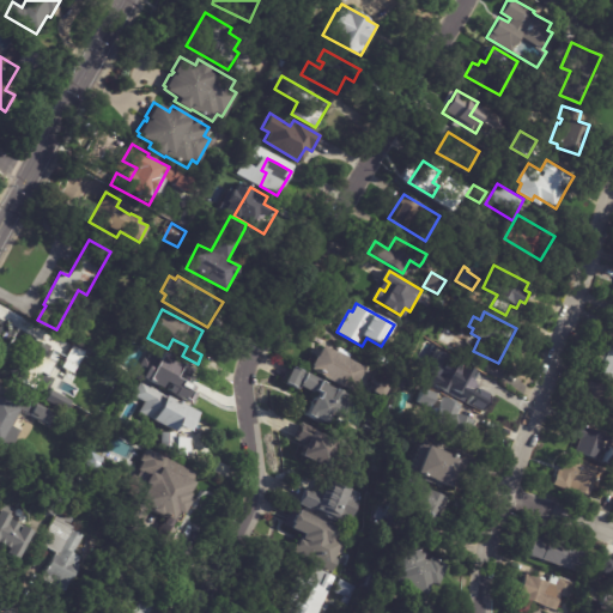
[(457,335),(450,347),(437,339),(444,326),(459,334),(457,335)]
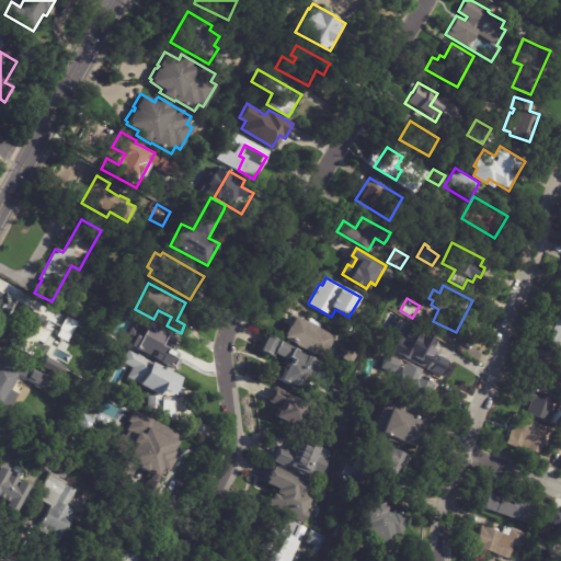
[(43,318),(38,325),(45,330),(37,342),(33,340),(25,354),(7,343),(13,332),(16,334),(24,320),(20,317),(25,308),(43,318)]
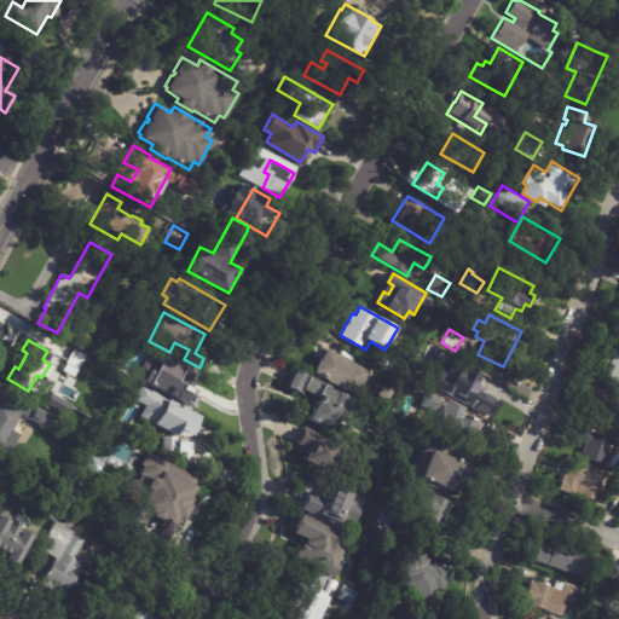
[(618,385),(608,381),(609,377),(597,374),(607,345),(618,348),(618,385)]
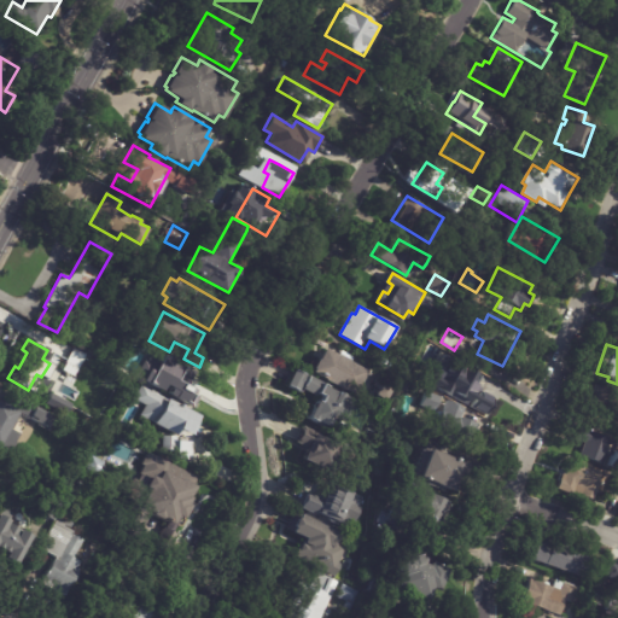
[(77,371),(64,363),(73,348),(86,355),(77,371)]
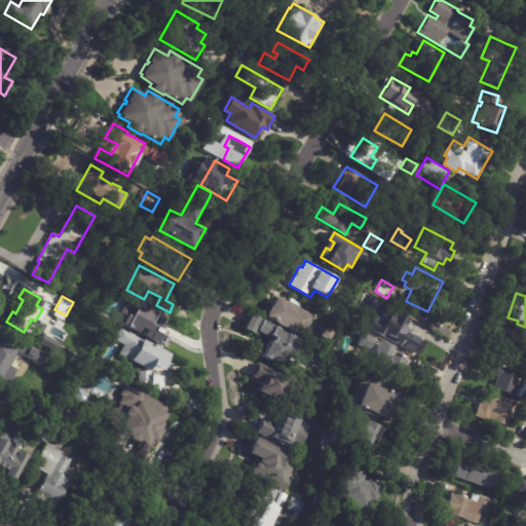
[(303,334),(302,336),(264,316),(275,296),(287,302),(288,301),(297,306),(296,307),(312,315),(303,334)]
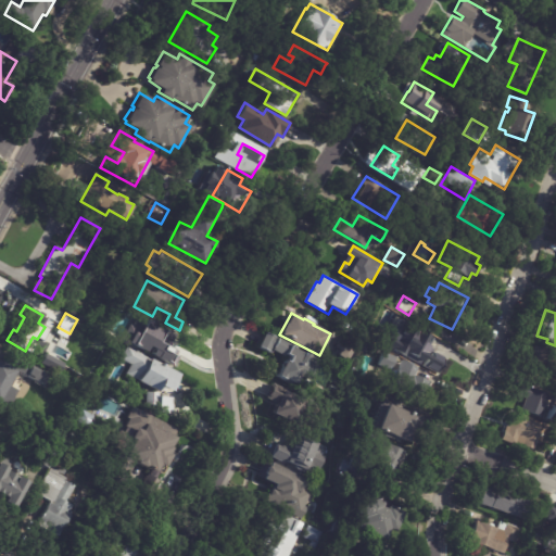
[(175,345),(169,356),(152,346),(155,341),(141,333),(135,345),(122,338),(128,325),(137,329),(143,316),(158,324),(156,326),(178,338),(175,345)]
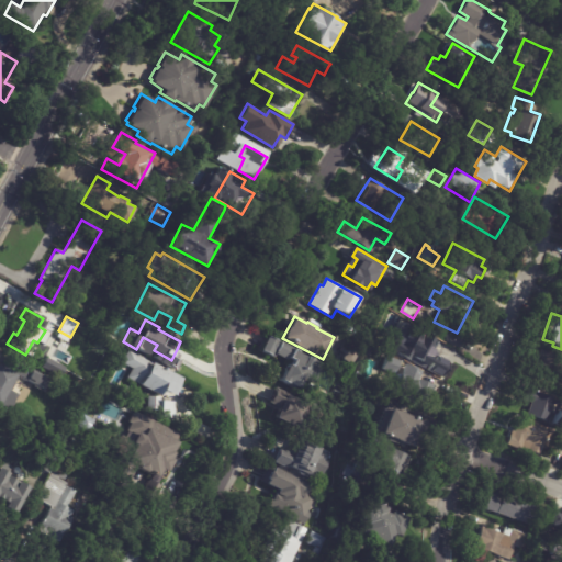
[(445,351),(449,353),(437,375),(396,352),(407,332),(445,351)]
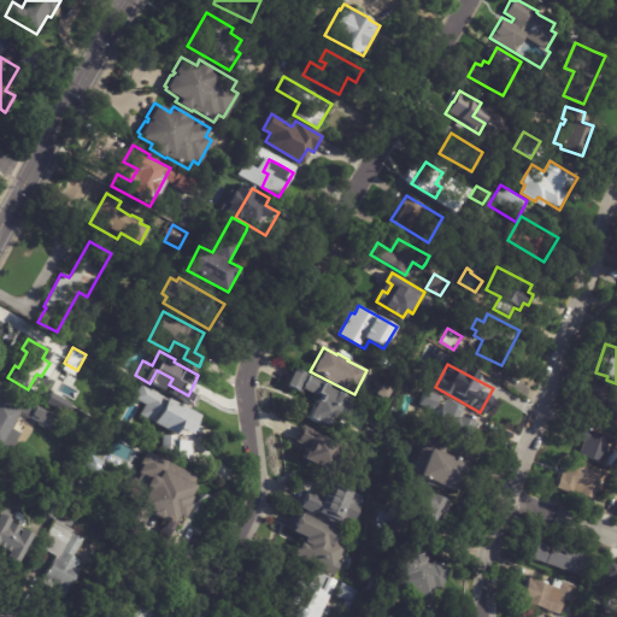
[(306,416),(316,395),(298,387),(295,391),(285,385),(293,369),(353,399),(336,433),(305,417),(306,416)]
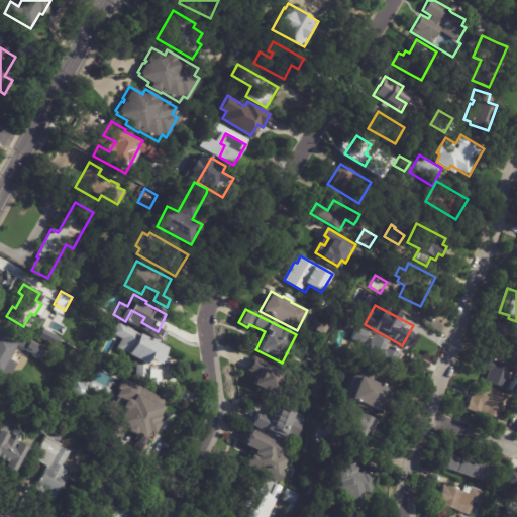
[(323,335),(314,330),(317,325),(311,322),(317,311),(332,320),(323,335)]
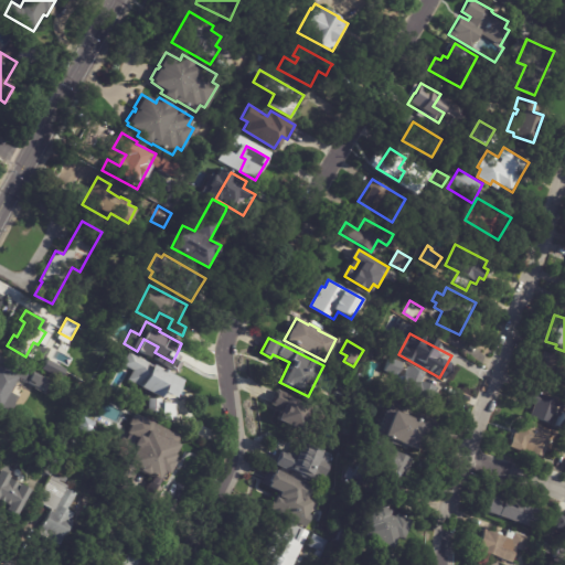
[(180,382),(172,394),(170,393),(168,397),(164,395),(161,398),(129,380),(135,371),(124,365),(131,351),(180,380),(180,382)]
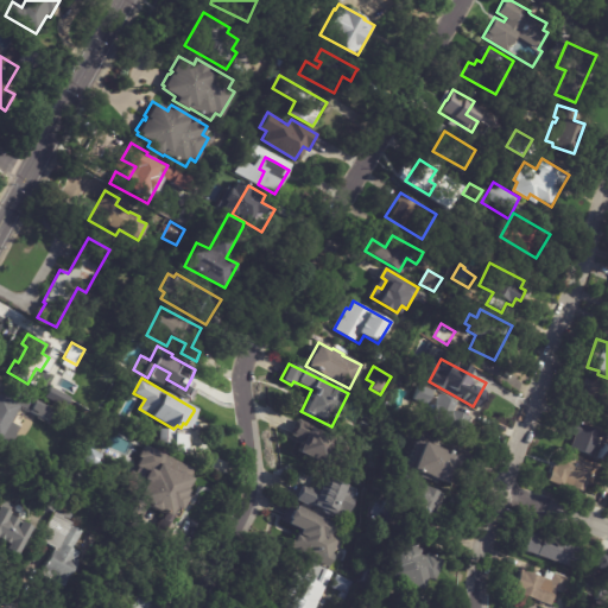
[(607,418),(575,406),(584,378),(607,386),(607,418)]
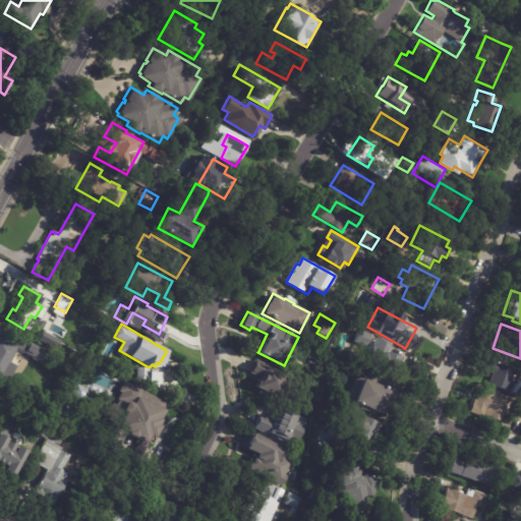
[(23,352),(16,348),(8,362),(15,366),(7,383),(0,379),(0,339),(1,340),(6,330),(17,336),(17,337),(25,342),(23,346),(25,347),(29,342),(44,351),(38,361),(23,352)]
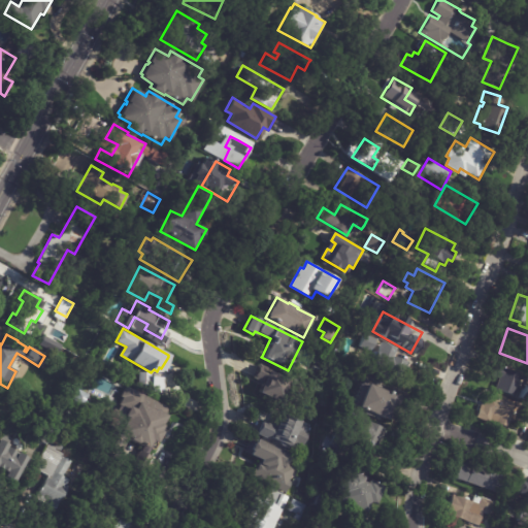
[(395,348),(392,356),(406,361),(399,382),(377,374),(381,367),(372,364),(377,350),(376,349),(378,341),(388,344),(388,345),(395,348)]
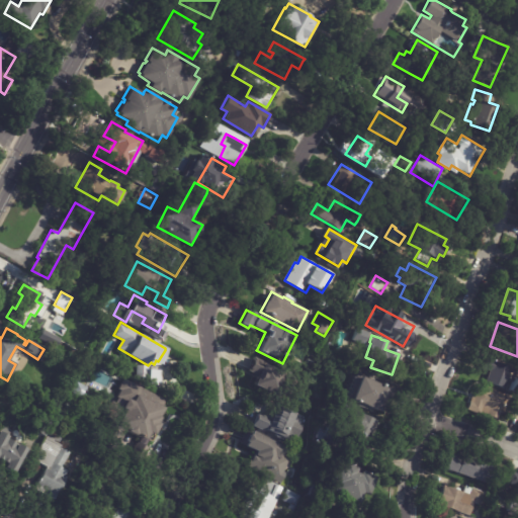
[(255,377),(256,374),(248,370),(254,357),(288,372),(278,396),(252,384),(255,377)]
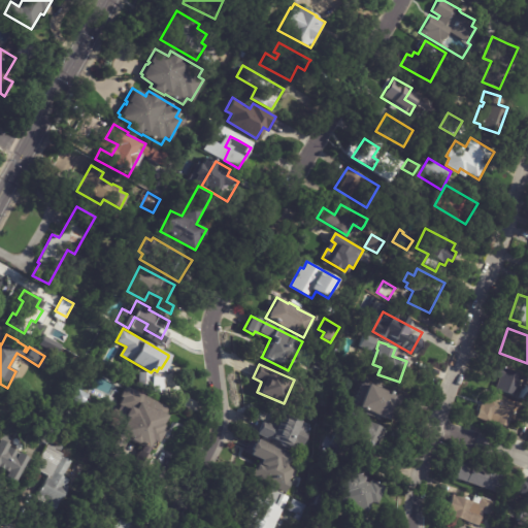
[(520,382),(516,396),(495,389),(499,377),(491,375),(494,365),(523,374),(520,382)]
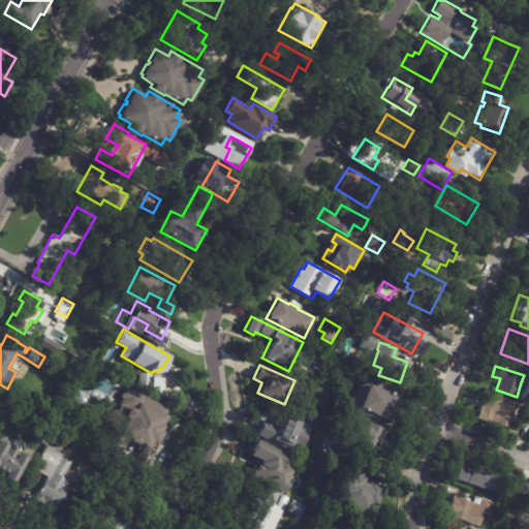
[(151,375),(152,378),(165,379),(164,395),(139,393),(141,374),(151,375)]
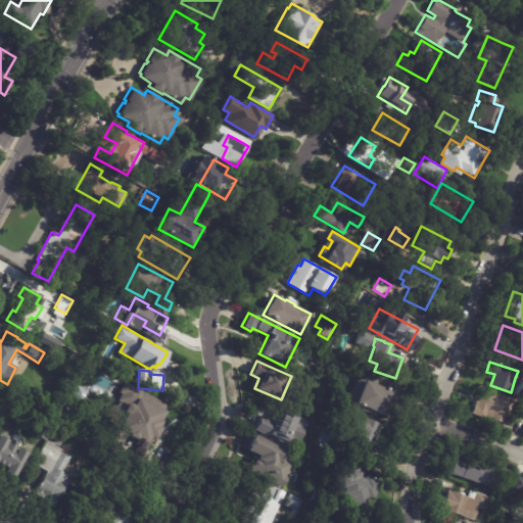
[(364,380),(394,393),(384,417),(370,411),(369,414),(360,410),(362,406),(349,401),(360,379),(364,380)]
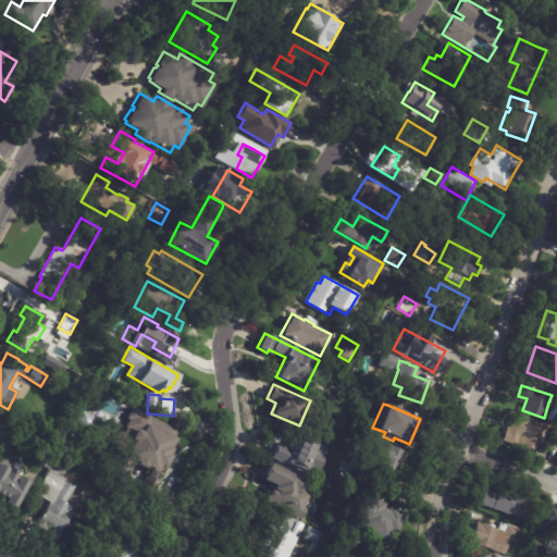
[(139,410),(176,431),(172,438),(173,438),(168,448),(172,450),(168,459),(166,458),(161,467),(153,480),(158,482),(148,499),(136,493),(146,475),(148,477),(151,472),(143,467),(143,469),(134,463),(135,462),(123,456),(127,449),(114,443),(121,432),(124,433),(126,428),(125,428),(130,420),(126,418),(133,407),(138,411),(139,410)]
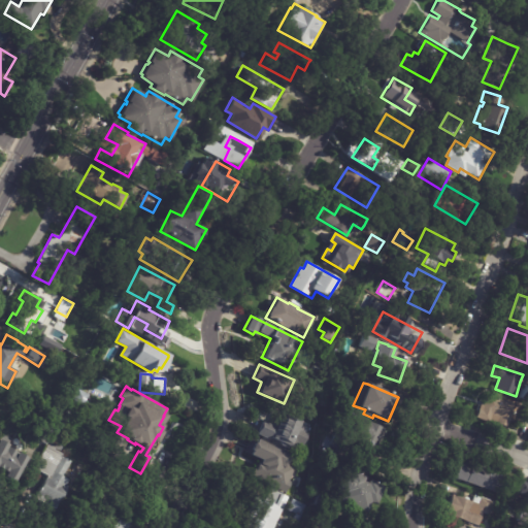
[(507,427),(489,421),(489,423),(476,418),(481,405),(483,406),(487,394),(491,395),(491,394),(506,399),(506,401),(516,404),(507,427)]
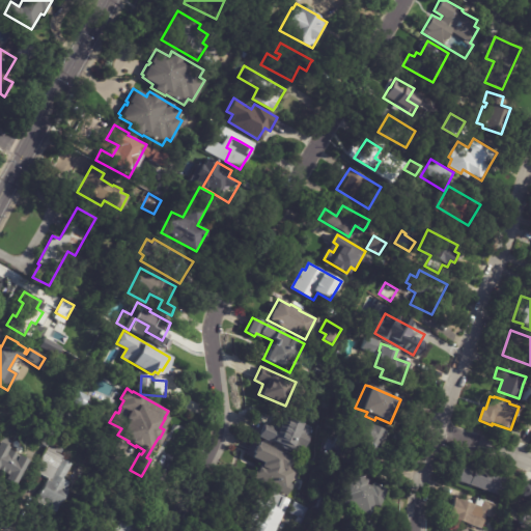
[(298,421),(308,426),(305,432),(309,435),(303,448),(297,445),(292,453),(280,447),(281,446),(272,441),(271,443),(256,436),(263,423),(276,429),(283,414),(298,421)]
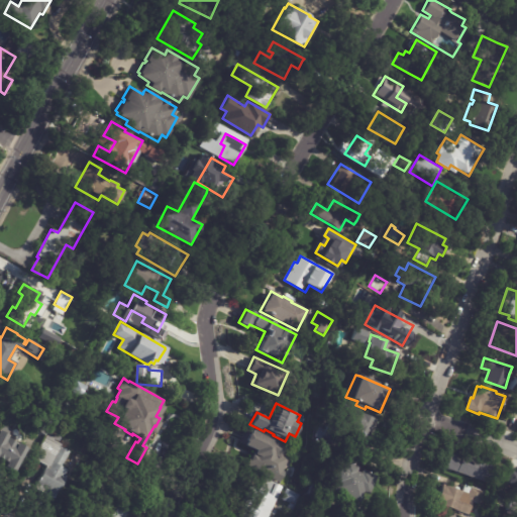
[(374,434),(370,443),(365,441),(365,442),(350,435),(350,434),(338,428),(347,407),(376,419),(375,420),(379,422),(374,434)]
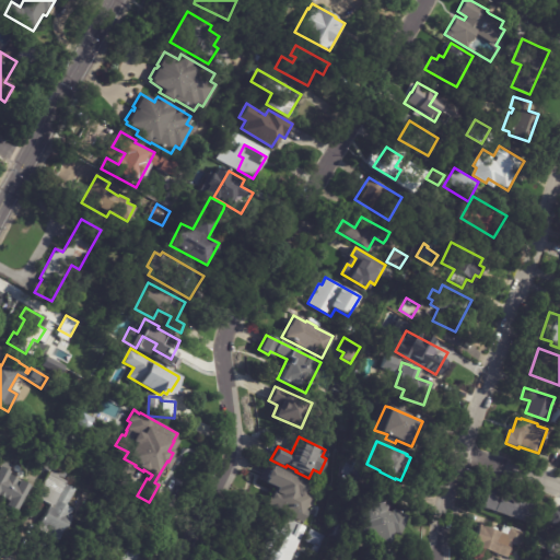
[(46,471),(32,465),(41,447),(54,455),(46,471)]
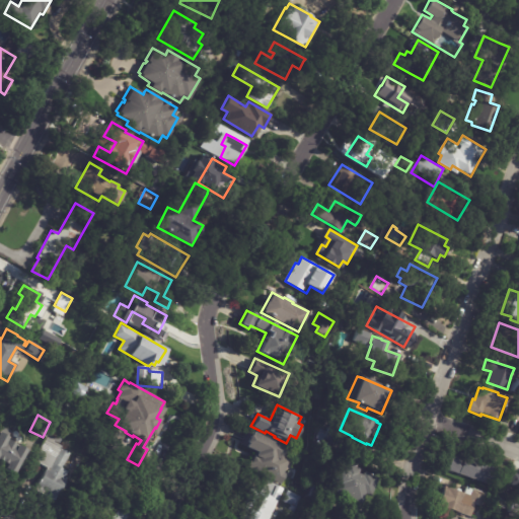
[(11,431),(6,440),(24,450),(12,473),(3,468),(4,466),(0,463),(0,427),(1,426),(11,431)]
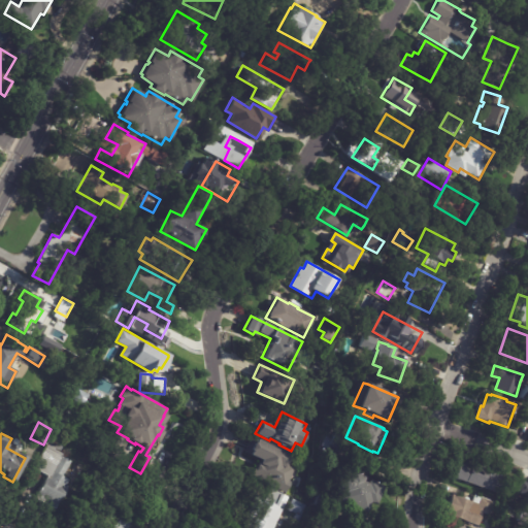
[(345,438),(340,451),(328,444),(333,433),(345,438)]
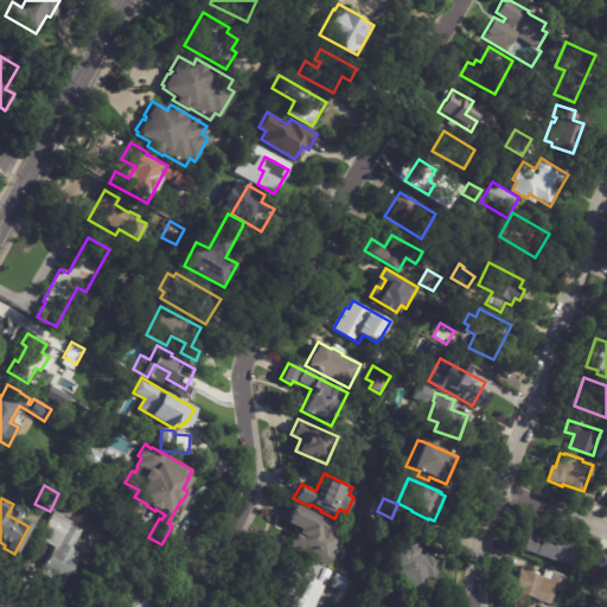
[(336,544),(331,555),(334,556),(330,567),(288,548),(296,528),(281,521),(288,504),(334,524),(333,525),(339,529),(336,538),(338,540),(336,544)]
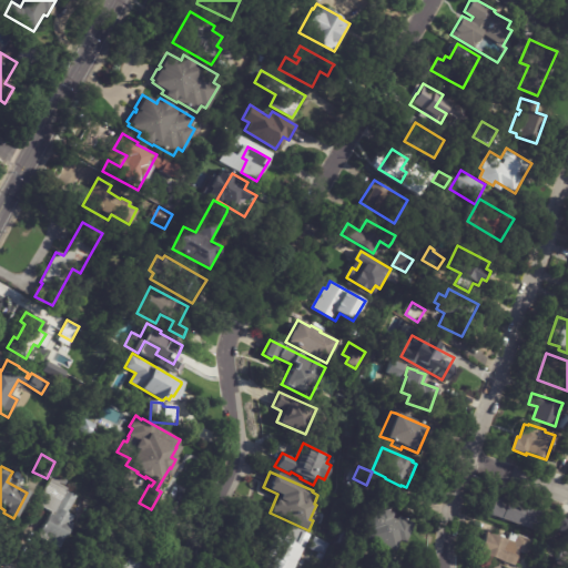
[(39,536),(51,513),(38,505),(52,478),(70,488),(68,492),(78,497),(69,514),(73,516),(71,523),(73,524),(60,548),(39,536)]
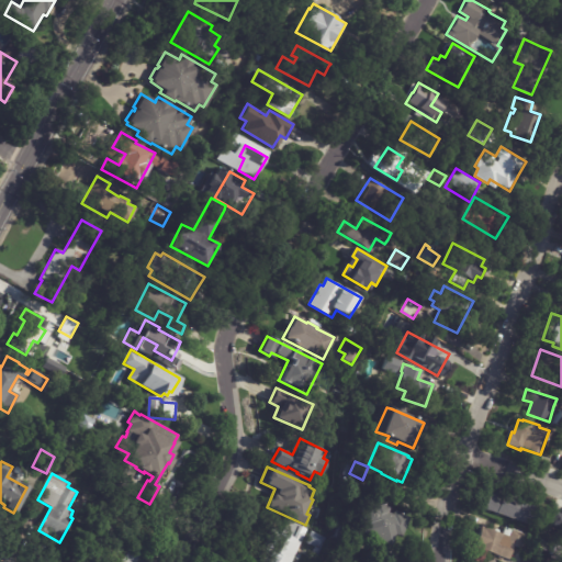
[(499,490),(520,497),(520,498),(528,502),(527,504),(537,507),(530,526),(484,508),(492,486),(499,490)]
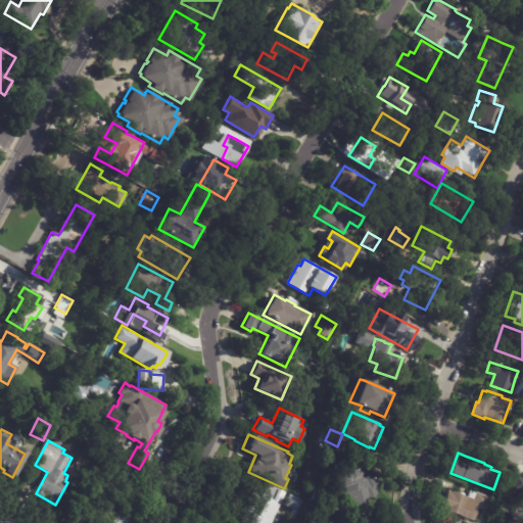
[(368,506),(365,504),(363,508),(335,495),(338,488),(332,485),(340,467),(346,470),(348,466),(362,472),(360,477),(364,478),(365,475),(380,482),(369,506),(368,506)]
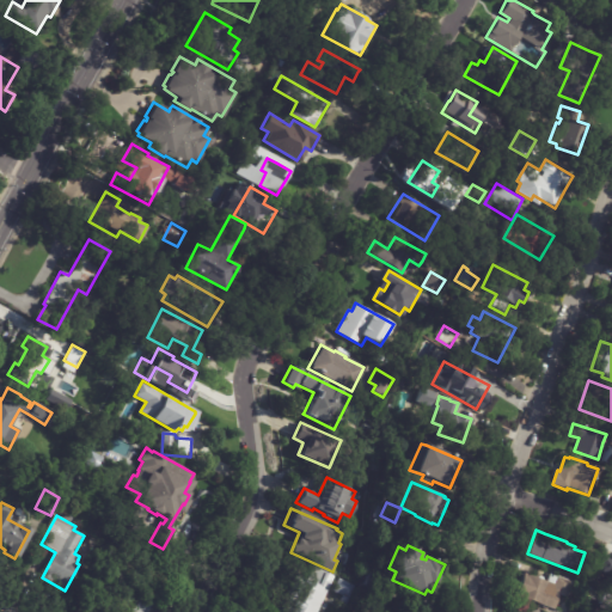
[(611,560),(611,574),(599,570),(604,557),(611,560)]
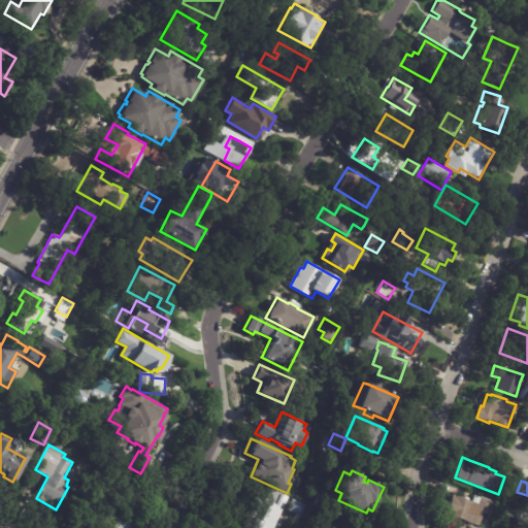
[(90,527),(84,525),(96,500),(84,494),(89,484),(120,498),(104,527),(90,527)]
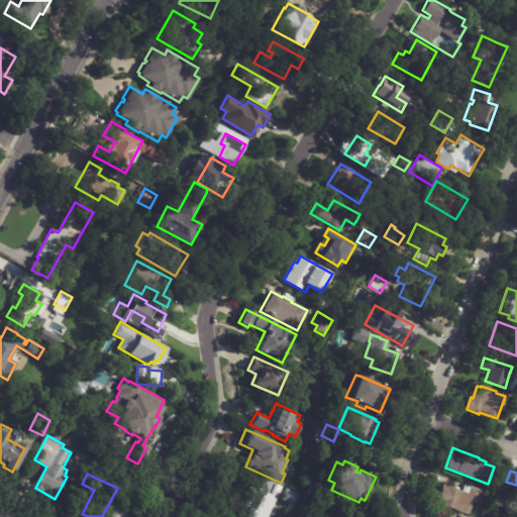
[(280,494),(269,516),(242,516),(240,516),(244,506),(250,509),(265,479),(283,488),(280,494)]
